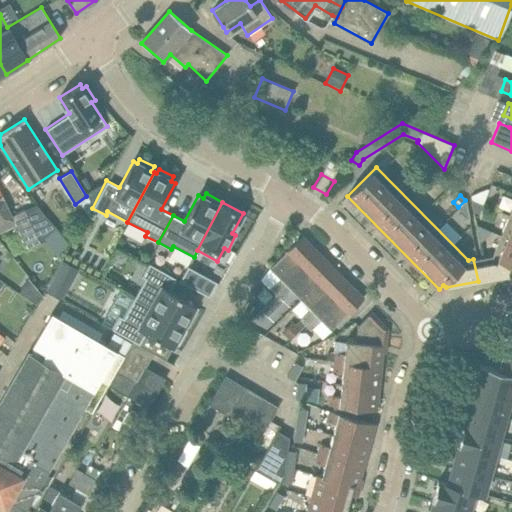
[(511,207),(492,255),(480,258),(473,259),(478,281),(484,280),(509,275),(511,269),(508,268),(510,263),(511,263),(511,207)]
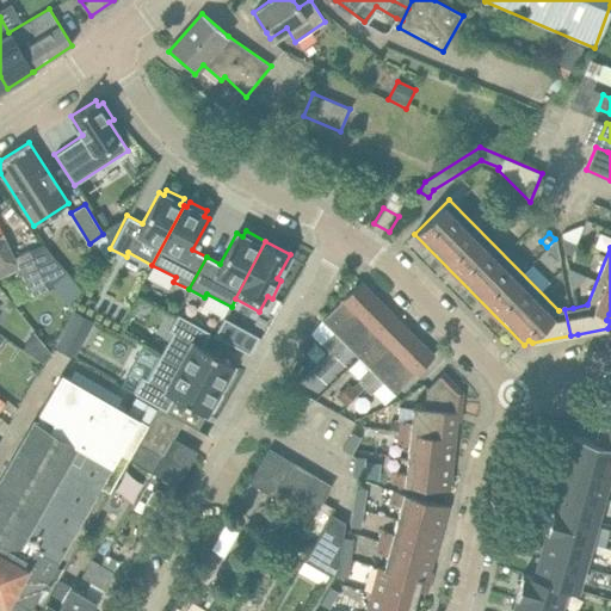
[(29,251),(12,258),(30,297),(47,289),(29,251)]
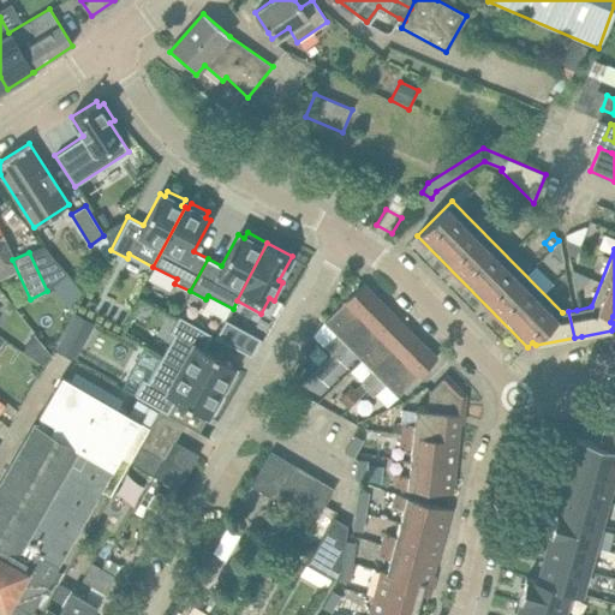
[(67,306),(83,292),(66,273),(51,285),(54,288),(67,306)]
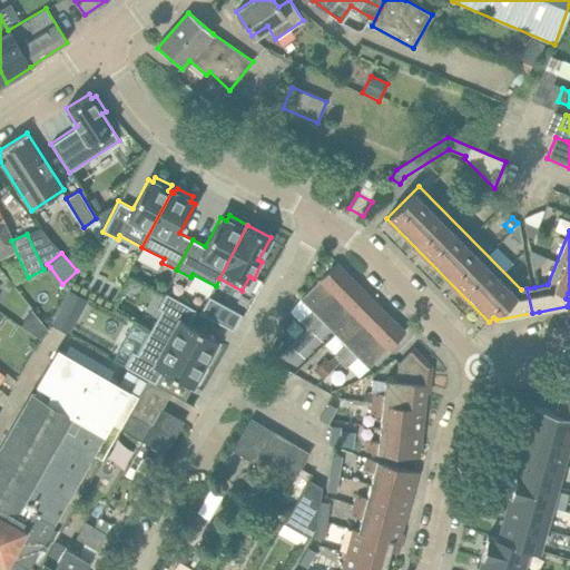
[(354,279),(336,263),(300,298),(312,311),(300,322),(306,327),(354,279)]
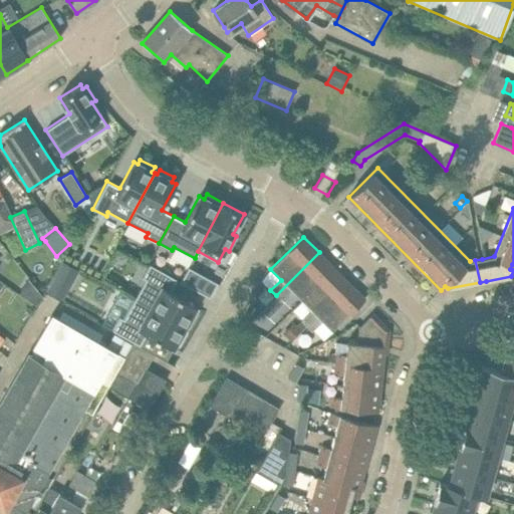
[(319,252),(276,295),(281,301),(291,291),(301,300),(334,268),(319,252)]
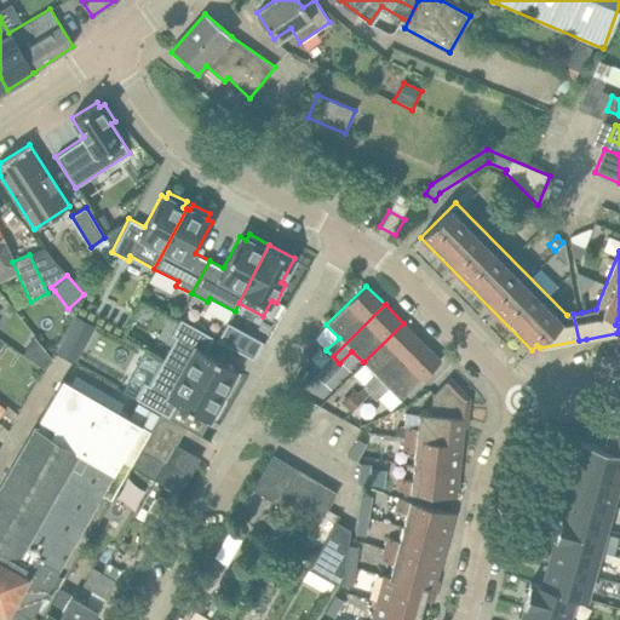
[(75,314),(55,350),(75,361),(96,326),(75,314)]
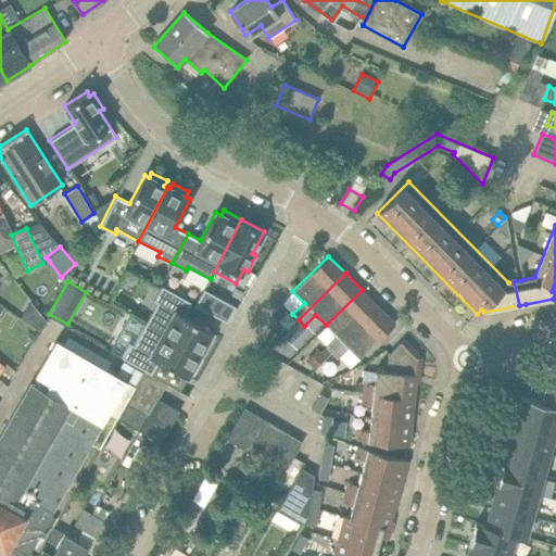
[(184,315),(191,302),(163,286),(154,301),(158,302),(146,324),(152,327),(199,353),(201,351),(205,353),(214,338),(210,336),(212,330),(184,315)]
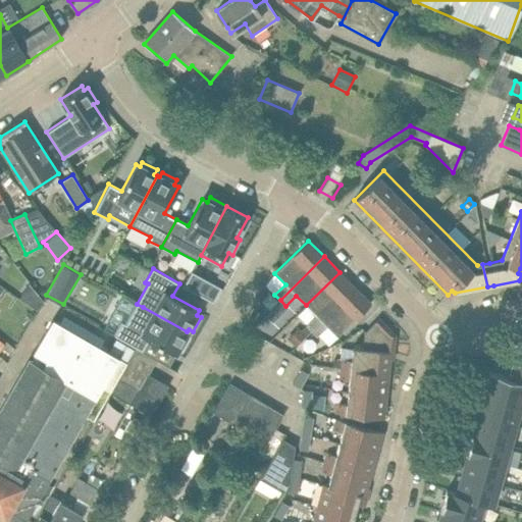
[(202,277),(192,272),(184,285),(195,292),(202,277)]
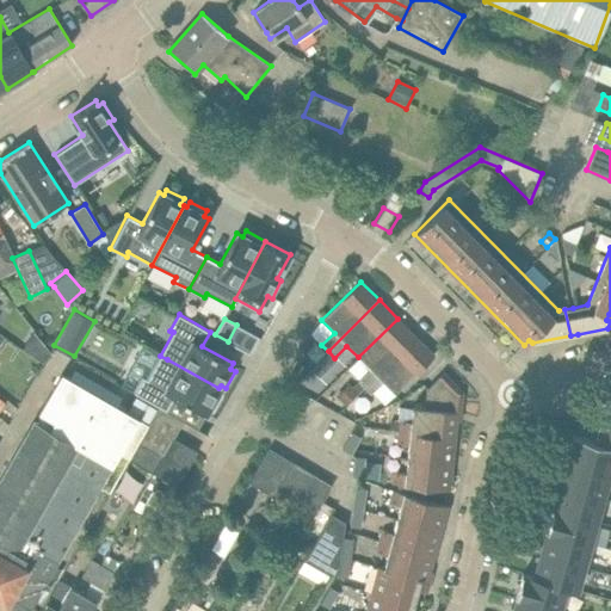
[(397,319),(358,357),(370,369),(358,381),(364,388),(415,337),(397,319)]
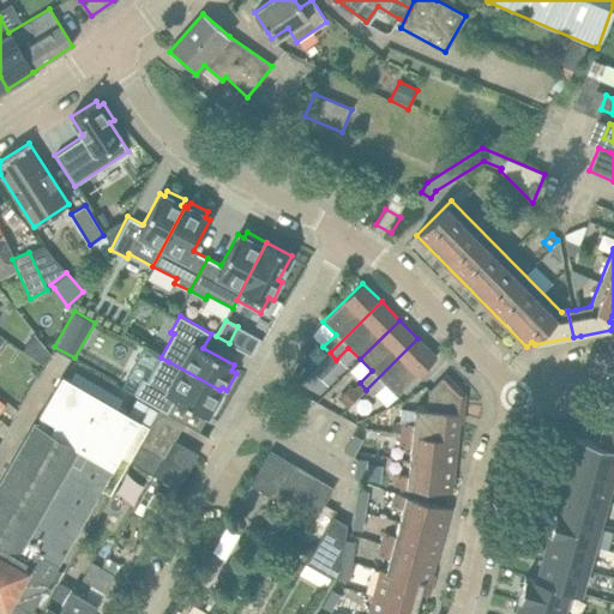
[(417,338),(366,390),(373,396),(385,384),(397,396),(437,357),(417,338)]
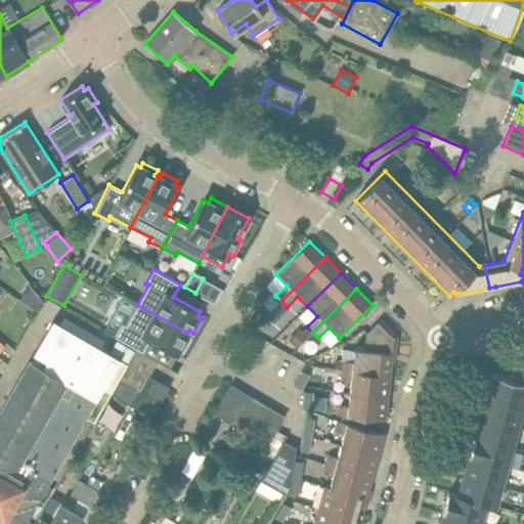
[(123,322),(115,337),(142,352),(149,340),(176,354),(178,350),(183,352),(191,338),(186,336),(187,333),(143,308),(137,305),(126,324),(123,322)]
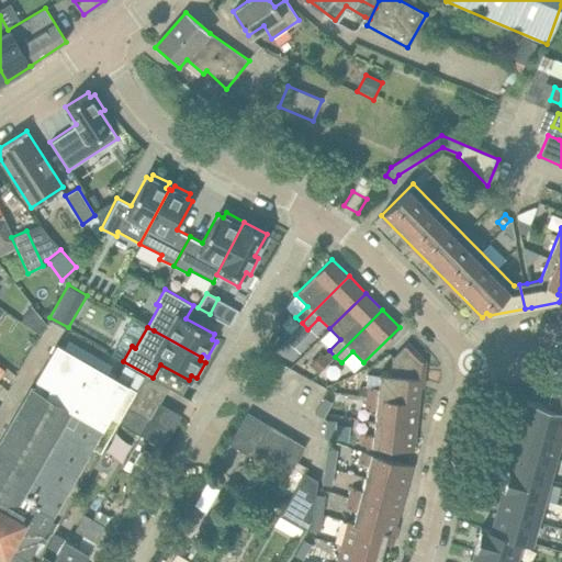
[(426,360),(407,343),(392,358),(391,375),(380,374),(379,388),(368,386),(367,396),(418,403),(422,380),(424,380),(426,360)]
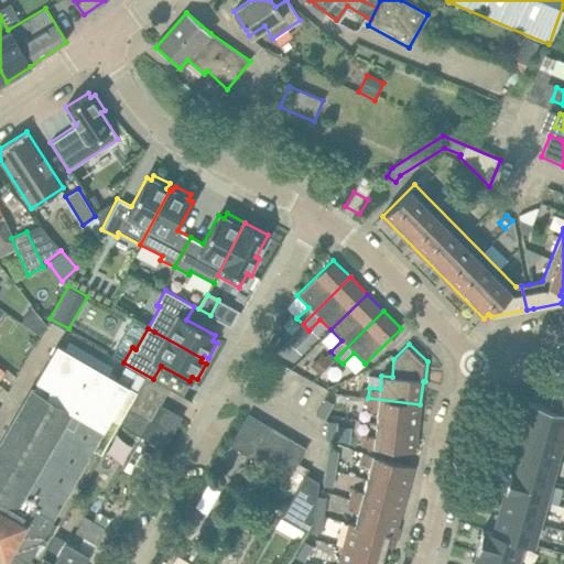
[(32,389),(33,389),(0,445),(0,556),(6,560),(10,552),(29,563),(40,544),(93,451),(100,454),(136,391),(55,346),(32,389)]
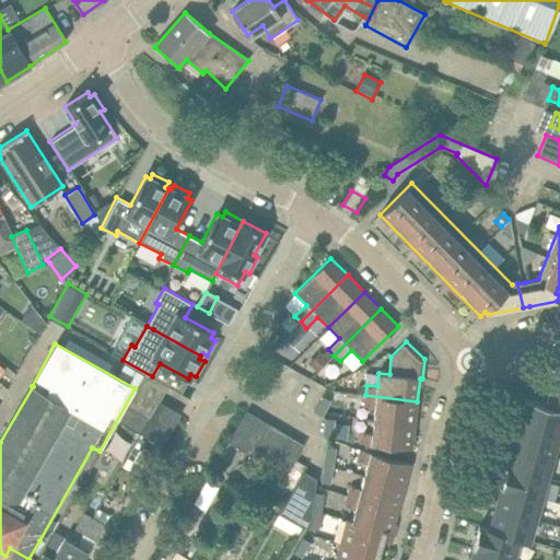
[(526,399),(518,424),(559,434),(559,429),(559,365),(556,364),(555,370),(550,369),(547,381),(551,382),(545,404),(525,398),(525,399),(526,399)]
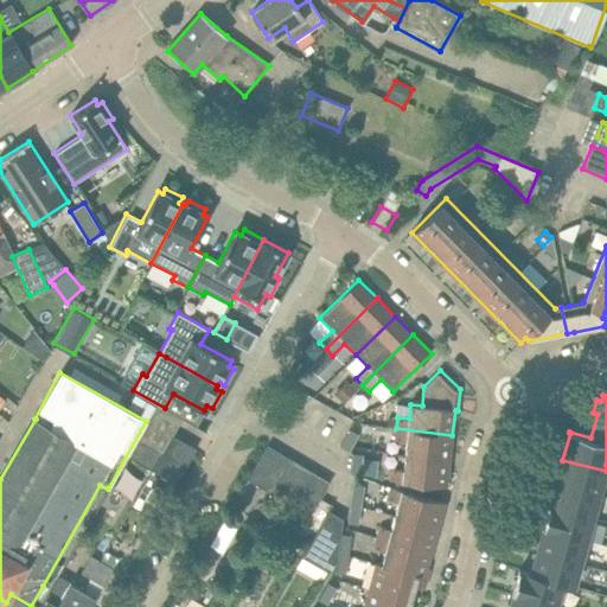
[(181,417),(157,404),(138,439),(161,453),(181,417)]
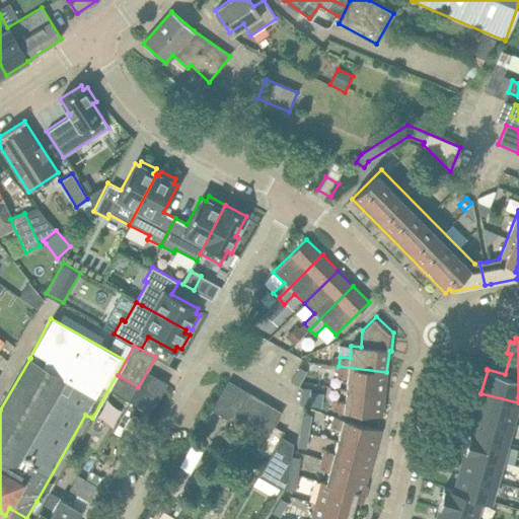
[(386,372),(339,366),(338,376),(347,377),(346,389),(384,393),(386,372)]
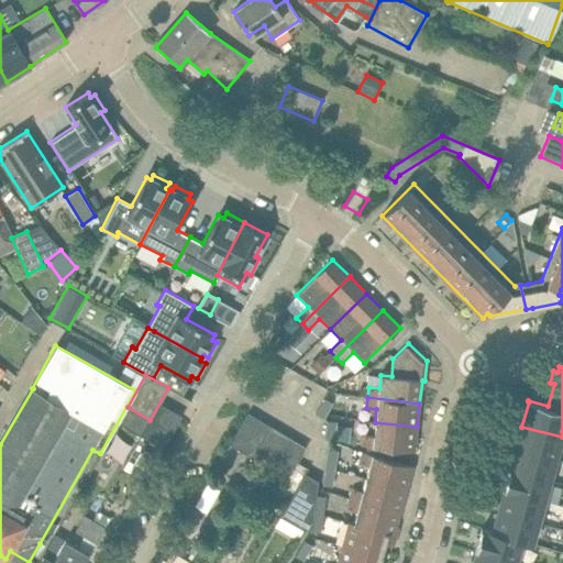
[(332,401),(324,398),(316,414),(320,417),(323,417),(332,401)]
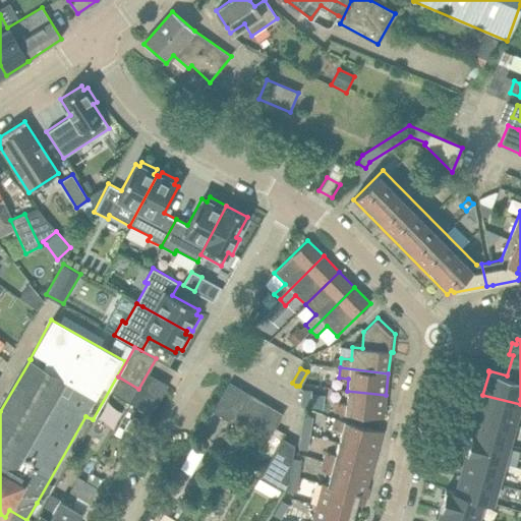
[(148,373),(130,403),(152,415),(168,385),(148,373)]
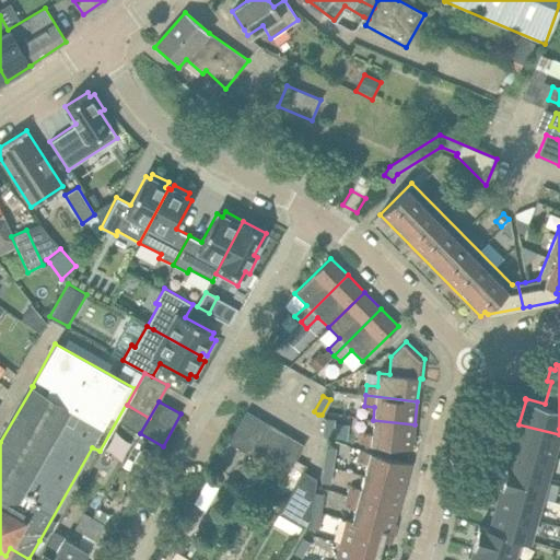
[(269,423),(246,410),(228,442),(249,455),(261,436),(269,423)]
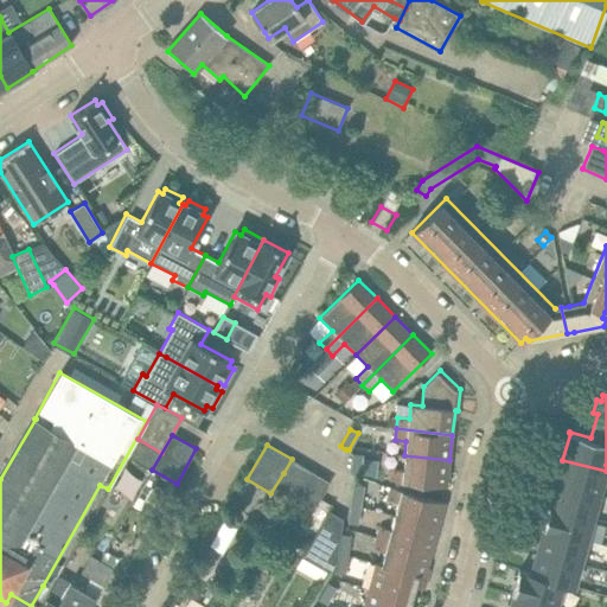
[(362,455),(352,453),(351,466),(350,472),(359,474),(362,455)]
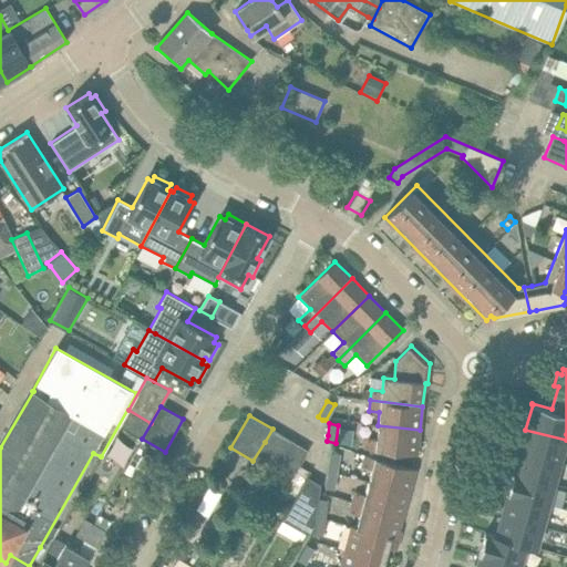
[(420,430),(378,425),(377,439),(366,437),(364,449),(416,454),(420,430)]
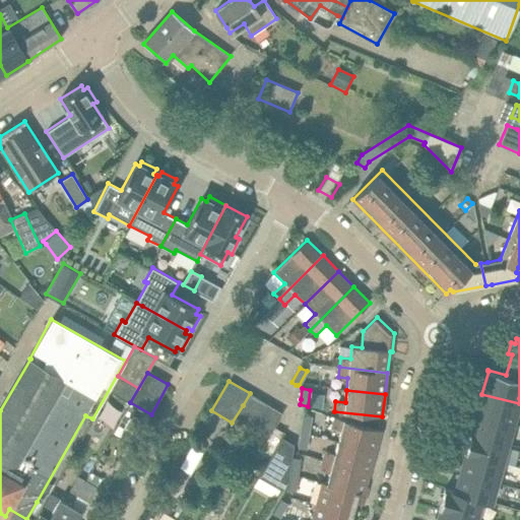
[(270,405),(250,393),(243,405),(232,423),(253,435),(263,416),(270,405)]
